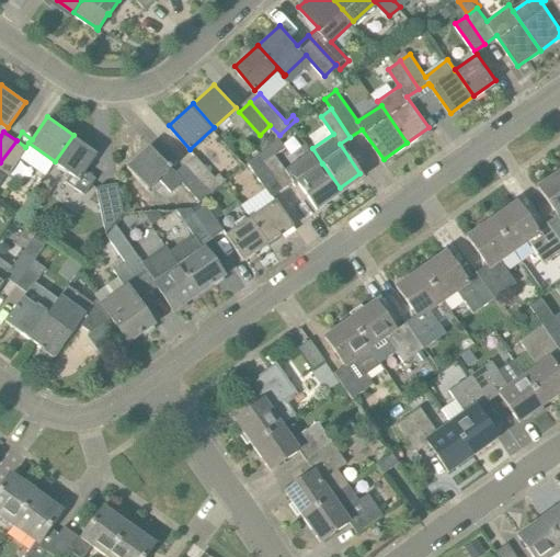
[(79,178),(98,151),(73,135),(55,161),(79,178)]
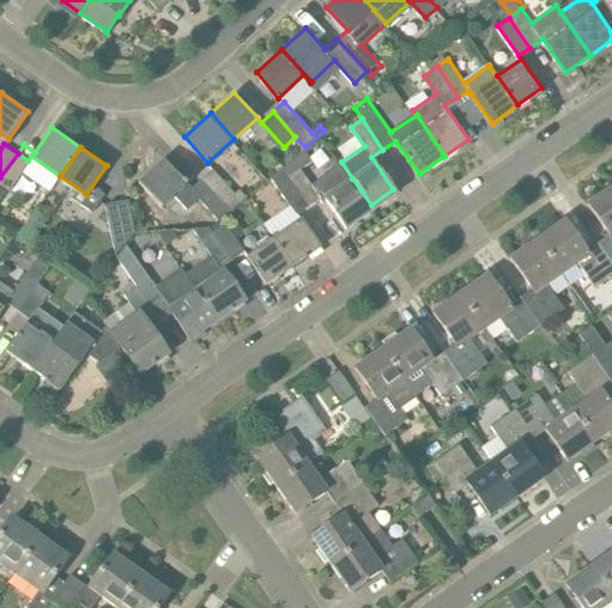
[(309,204),(321,195),(301,166),(311,159),(306,149),(284,166),(309,204)]
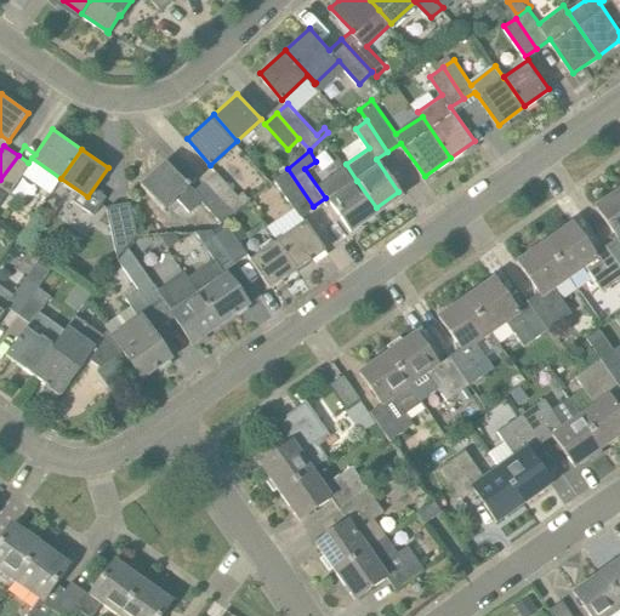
[(28,163),(18,155),(0,180),(0,183),(10,190),(29,164),(28,163)]
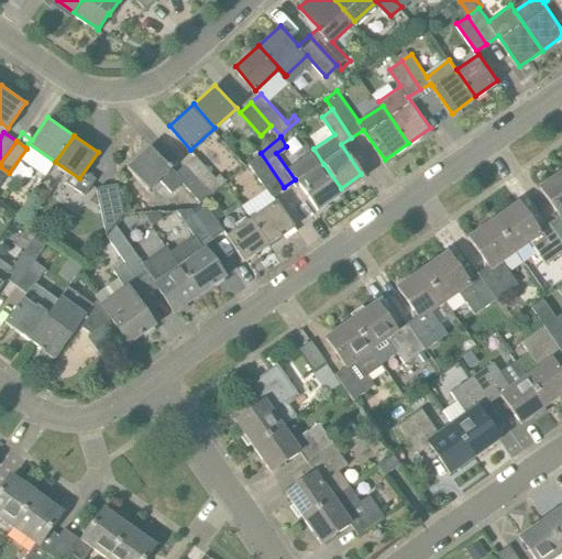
[(175,171),(151,144),(127,165),(149,189),(161,177),(172,190),(183,181),(200,201),(213,190),(187,161),(175,171)]
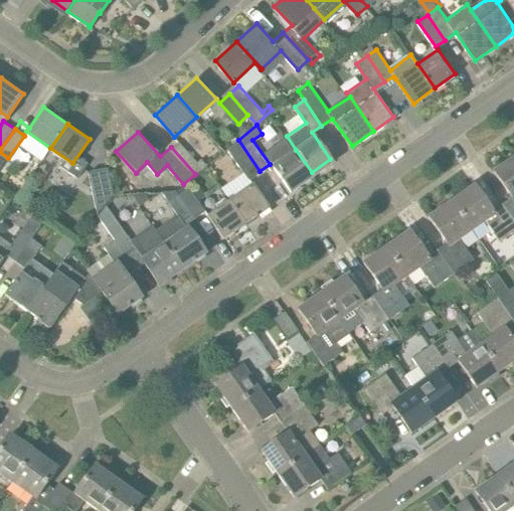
[(291,187),(311,173),(312,172),(296,150),(287,136),(266,151),(291,187)]
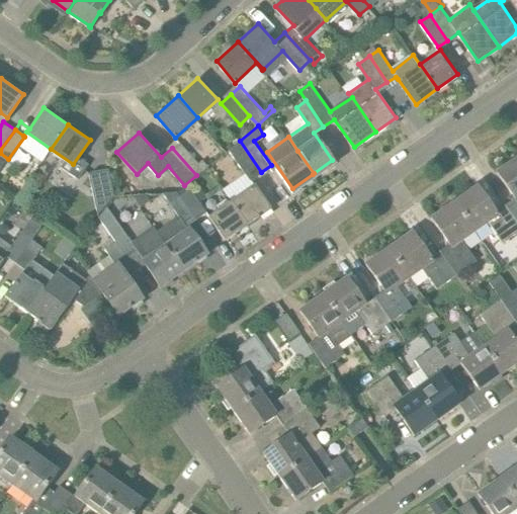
[(198,161),(180,141),(172,148),(196,175),(208,164),(202,158),(198,161)]
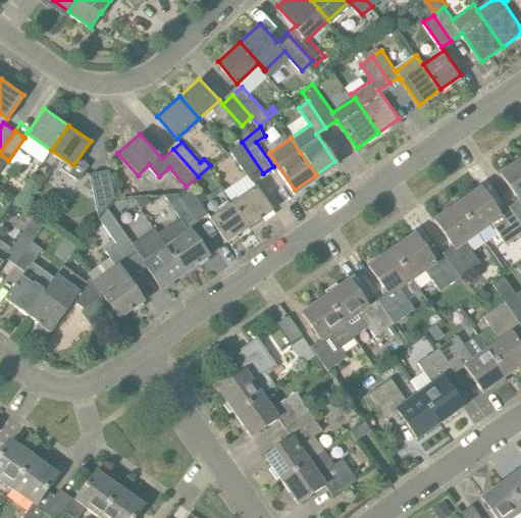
[(253,180),(263,173),(242,142),(230,150),(253,180)]
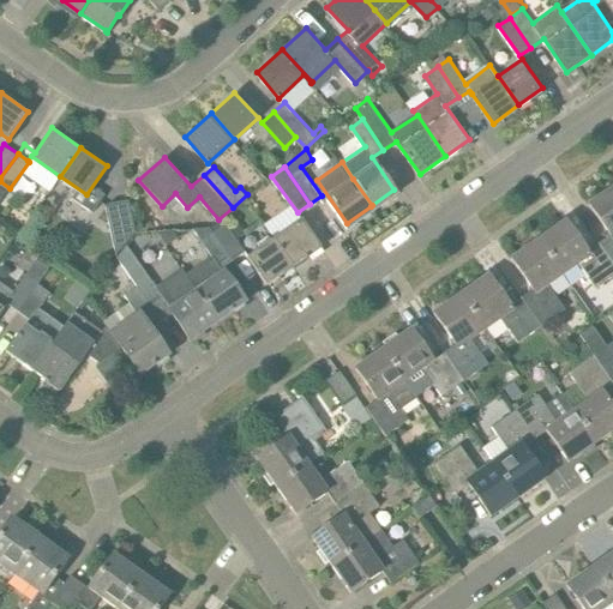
[(612,185),(589,202),(611,233),(600,241),(612,259),(612,185)]
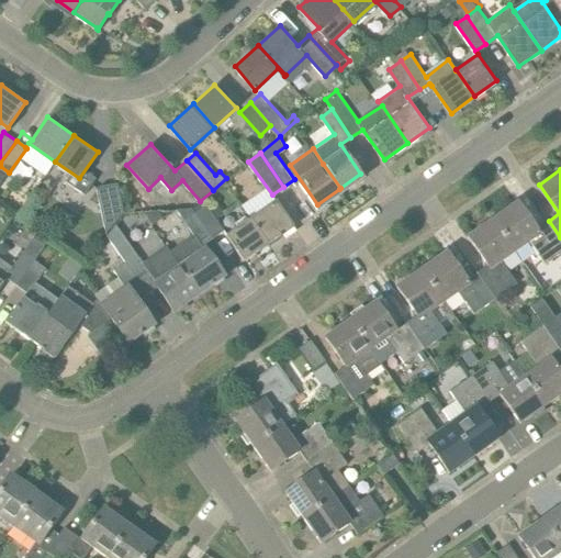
[(123,211),(119,182),(99,186),(98,188),(105,233),(123,211)]
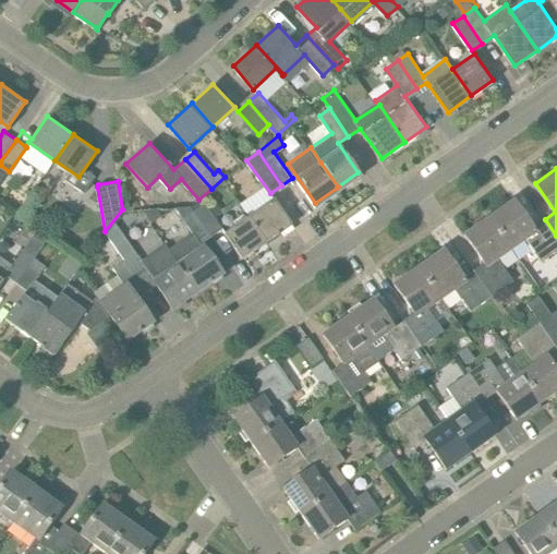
[(279,232),(281,230),(281,229),(292,221),(275,196),(251,214),(268,239),(278,231),(279,232)]
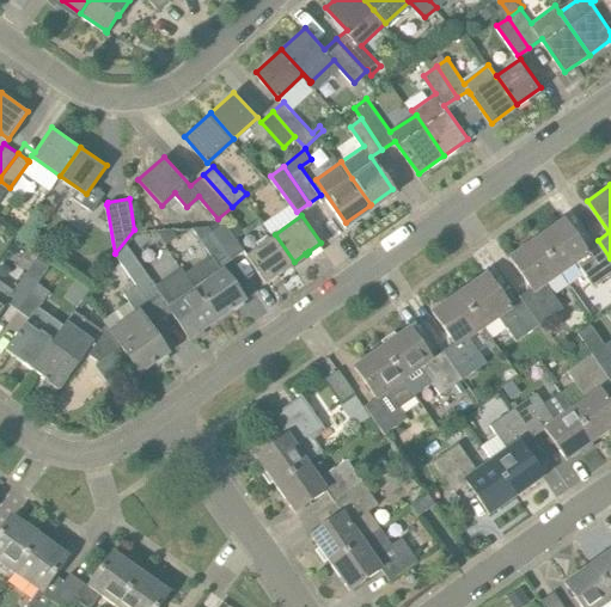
[(564,218),(537,237),(562,273),(578,262),(594,284),(610,273),(610,258),(598,240),(586,249),(564,218)]
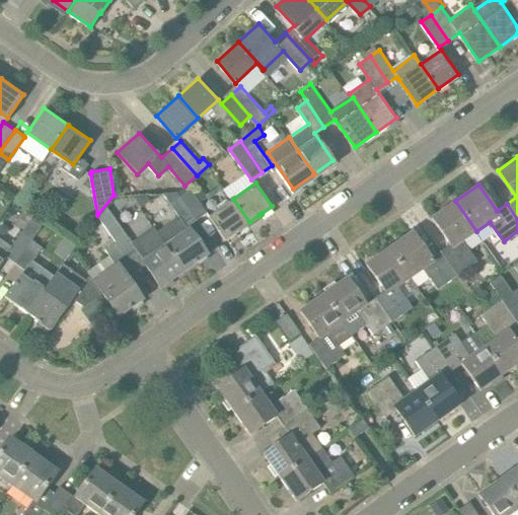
[(180,195),(197,218),(208,211),(192,187),(180,195)]
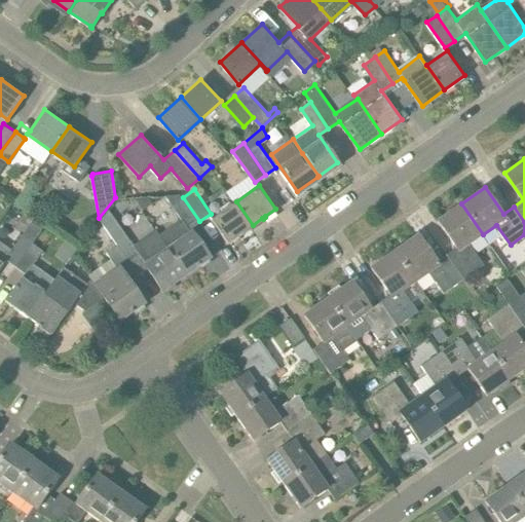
[(191,227),(199,221),(183,197),(181,194),(165,194),(181,217),(189,228),(191,227)]
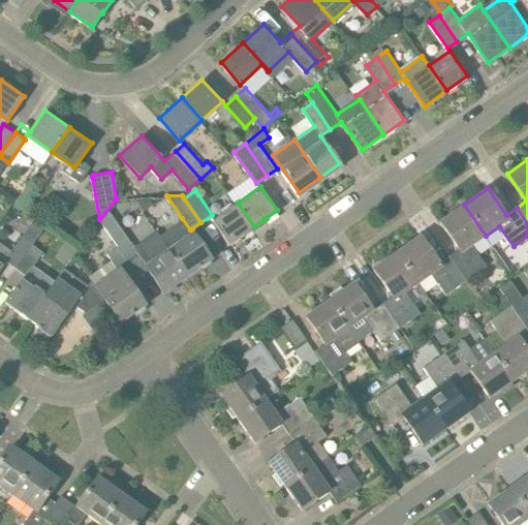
[(254,226),(238,203),(234,205),(233,204),(222,211),(223,212),(213,219),(229,244),(254,226)]
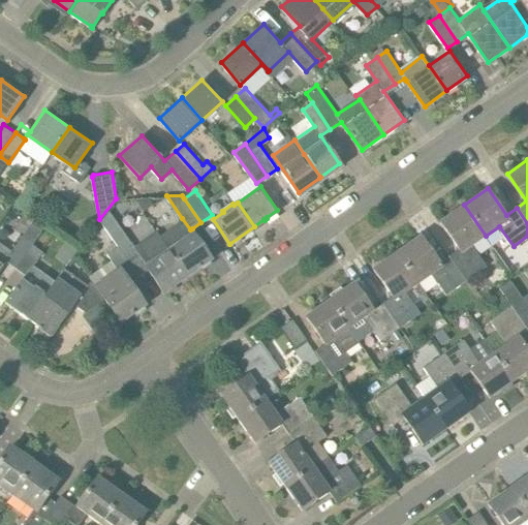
[(467,279),(488,265),(473,245),(486,236),(464,205),(441,221),(460,248),(449,254),(467,279)]
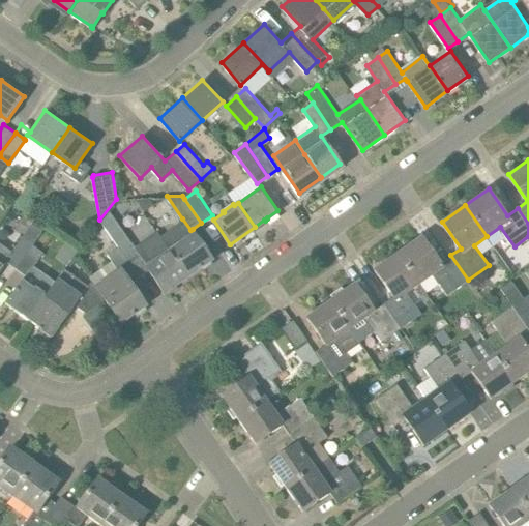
[(139,253),(113,215),(106,225),(119,244),(140,274),(150,268),(165,290),(188,273),(170,247),(160,234),(157,230),(150,234),(155,240),(139,253)]
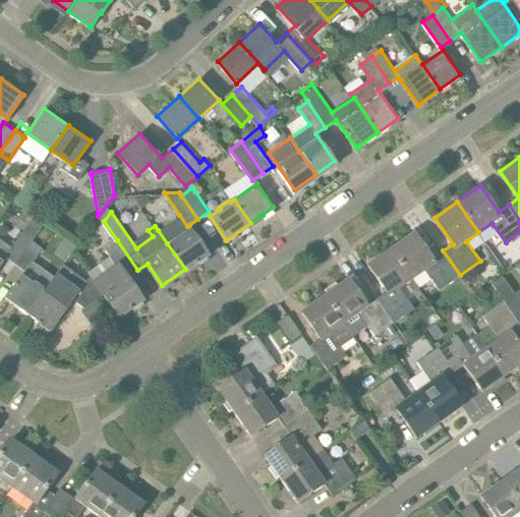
[(196,263),(198,261),(197,260),(208,252),(190,227),(189,225),(187,226),(179,215),(158,230),(167,243),(185,269),(195,262),(196,263)]
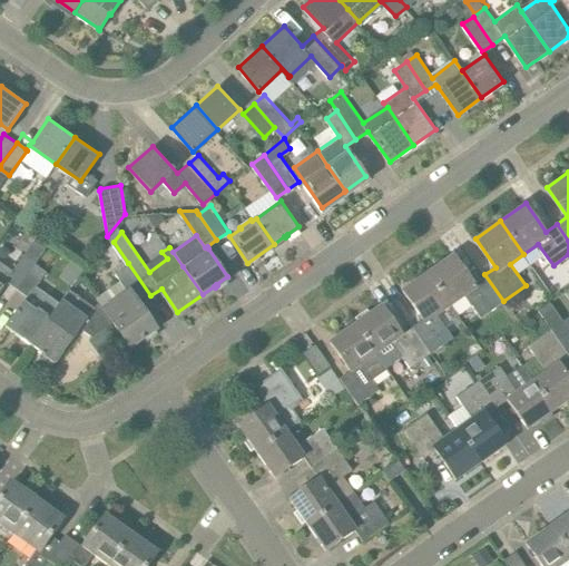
[(18,288),(36,263),(38,260),(26,251),(13,270),(0,260),(0,290),(7,280),(18,288)]
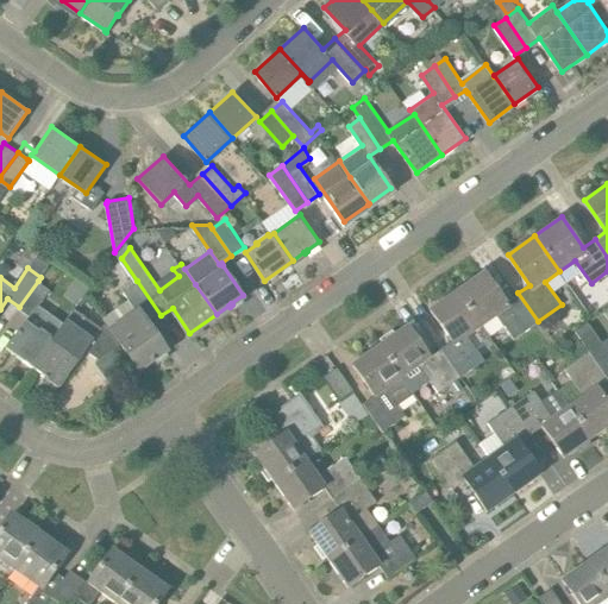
[(507,301),(484,270),(458,289),(483,325),(499,314),(514,338),(538,321),(518,293),(507,301)]
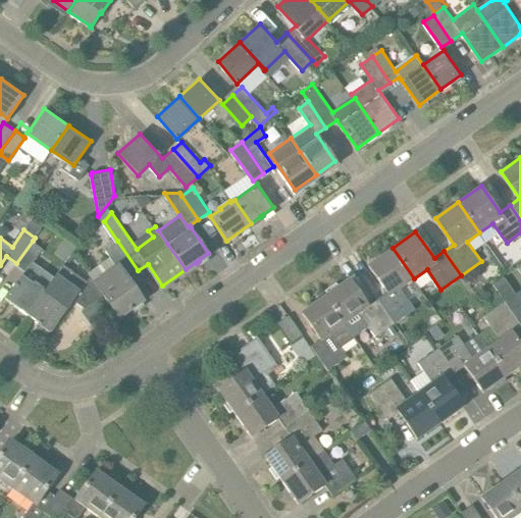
[(55,275),(33,261),(43,247),(33,241),(16,263),(25,269),(22,274),(5,297),(29,314),(64,264),(63,263),(55,275)]
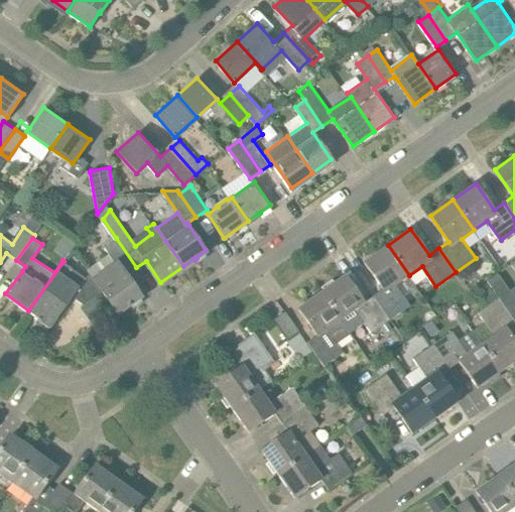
[(130,305),(132,303),(131,302),(142,296),(126,274),(136,267),(116,238),(108,244),(105,246),(115,261),(94,276),(103,289),(118,311),(129,304),(130,305)]
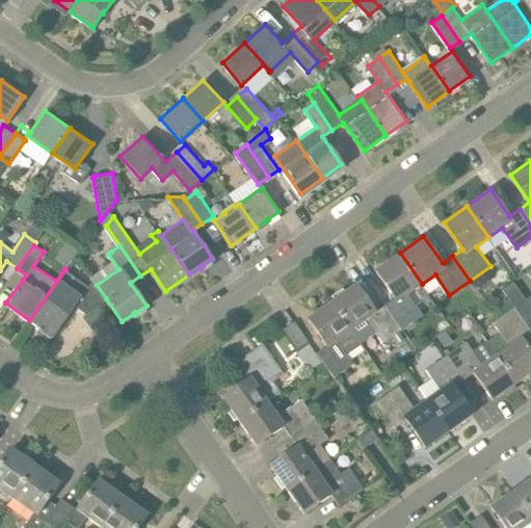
[(402,327),(423,314),(408,293),(422,284),(400,253),(376,269),(396,296),(386,304),(402,327)]
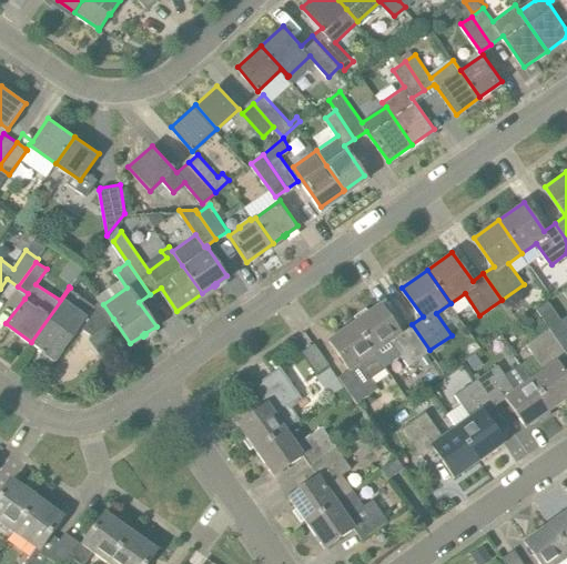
[(56,360),(74,334),(60,323),(81,295),(70,288),(31,342),(42,350),(41,351),(44,353),(44,352),(56,360)]
